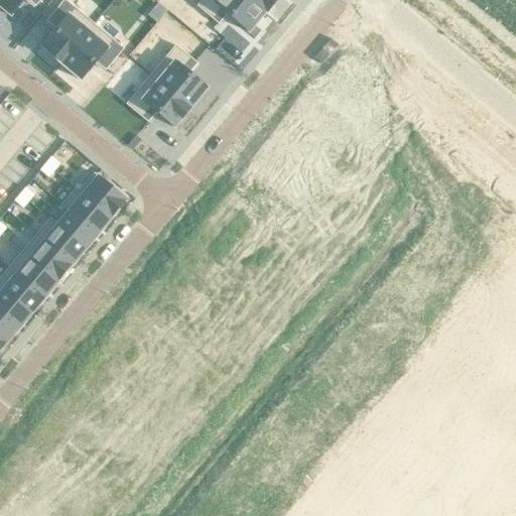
[(0,0),(0,7),(10,16),(23,0),(27,0),(35,6),(40,0),(0,0)]
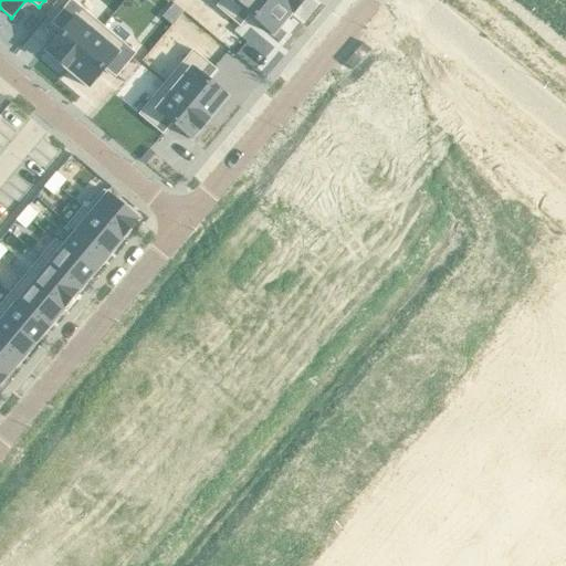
[(62,32),(45,52),(66,70),(103,27),(71,0),(69,0),(51,23),(62,32)]
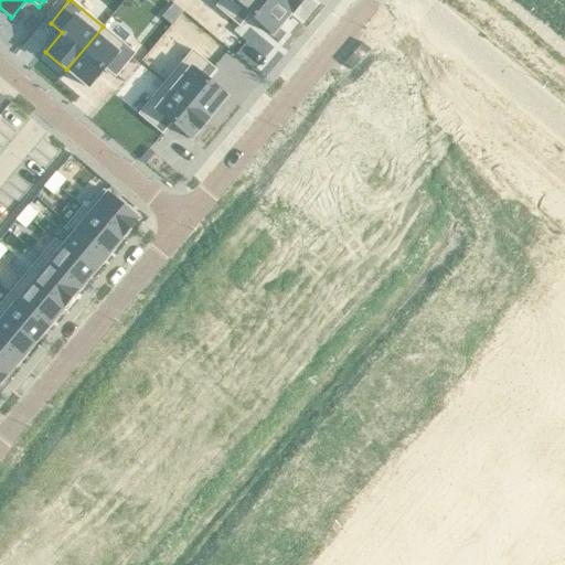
[(272,0),(220,0),(215,7),(238,27),(248,16),(272,35),(289,14),(272,0)]
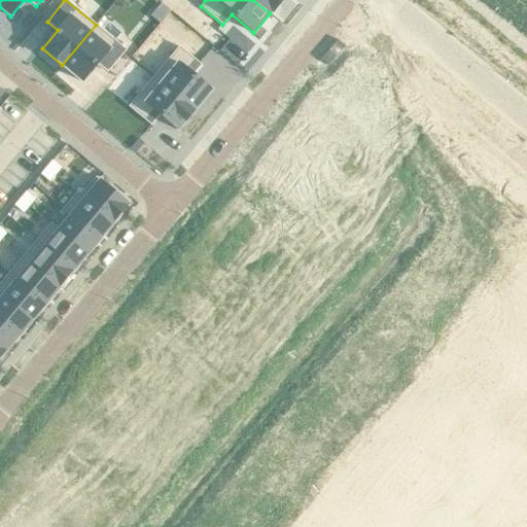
[(253,0),(270,13),(280,0),(253,0)]
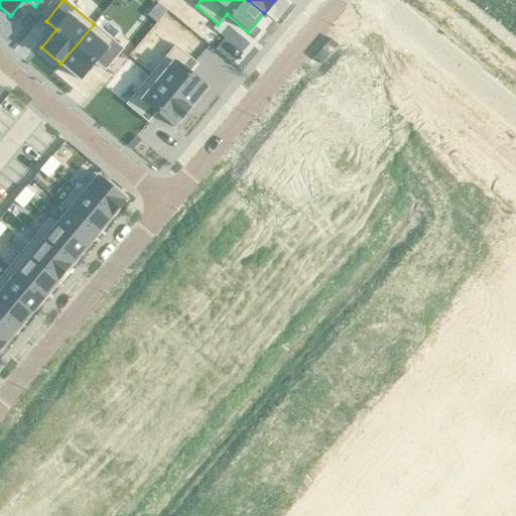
[(94,24),(60,63),(80,80),(95,62),(105,71),(123,48),(94,24)]
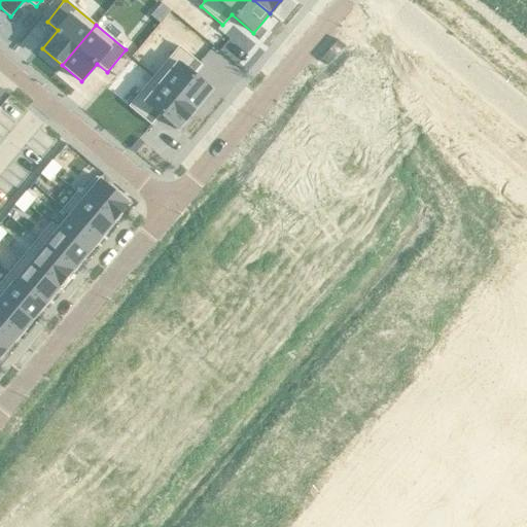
[(179,46),(153,76),(194,110),(210,91),(192,75),(201,65),(179,46)]
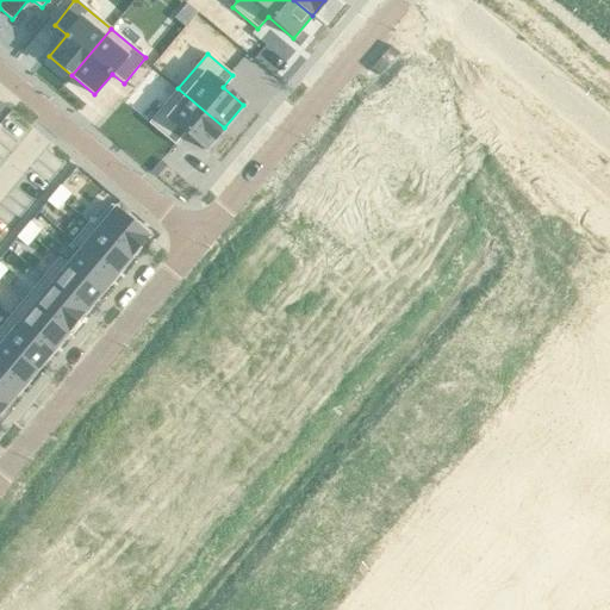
[(178,88),(149,123),(174,144),(184,132),(205,150),(224,128),(178,88)]
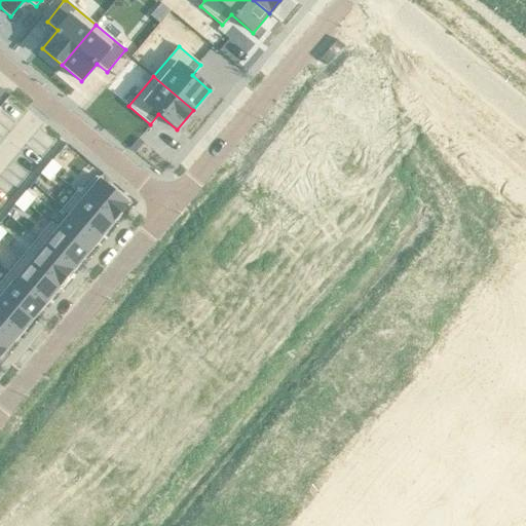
[(51,160),(46,167),(54,175),(61,167),(51,160)]
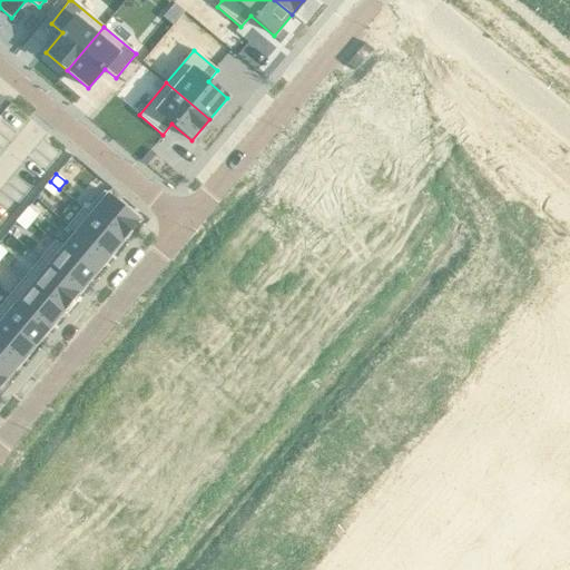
[(50,182),(43,188),(53,196),(59,189),(50,182)]
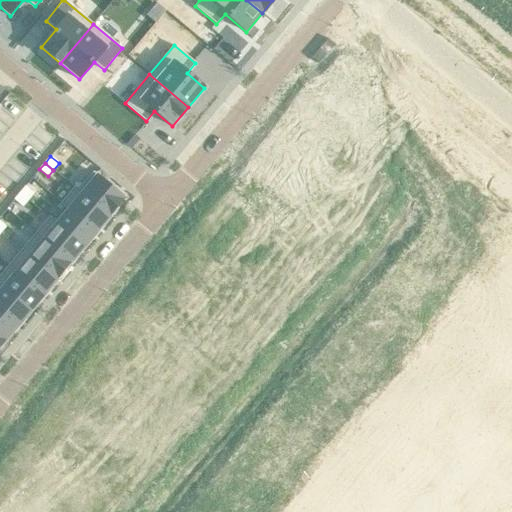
[(93,172),(78,189),(110,216),(125,199),(93,172)]
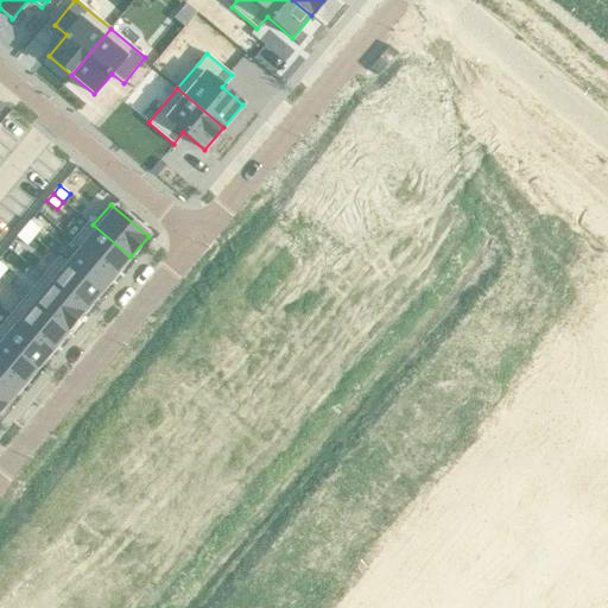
[(89,221),(71,242),(80,249),(114,277),(131,257),(93,225),(89,221)]
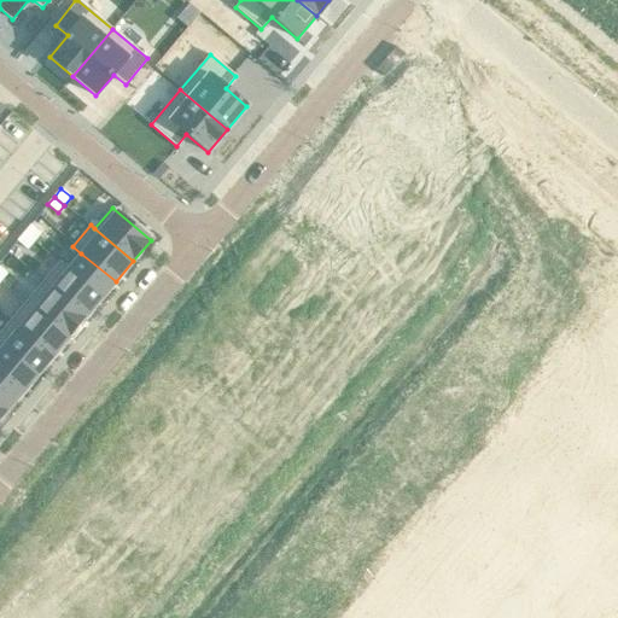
[(30,226),(23,233),(34,242),(40,234),(30,226)]
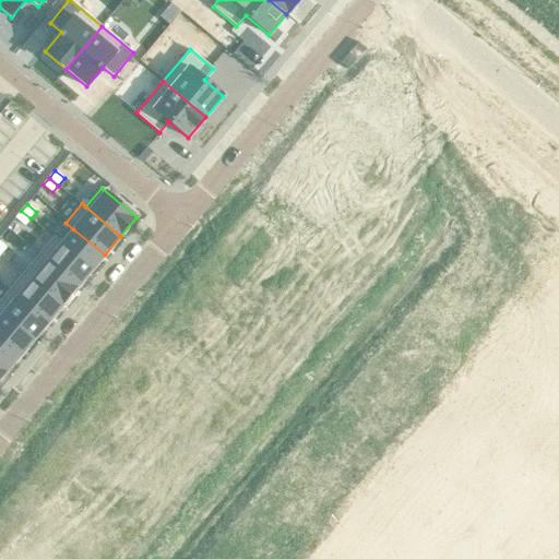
[(21,211),(15,218),(24,226),(31,218),(21,211)]
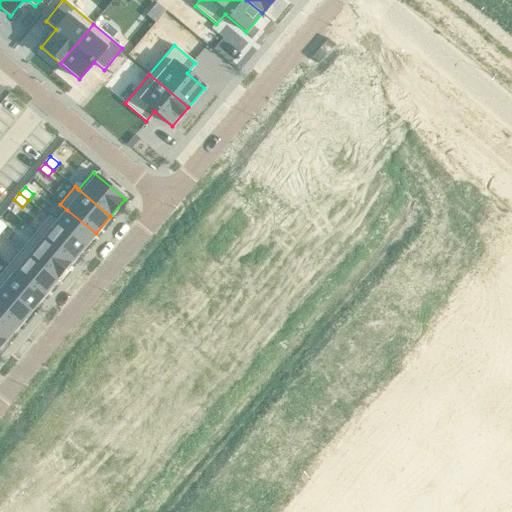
[(67,210),(56,223),(85,247),(96,233),(67,210)]
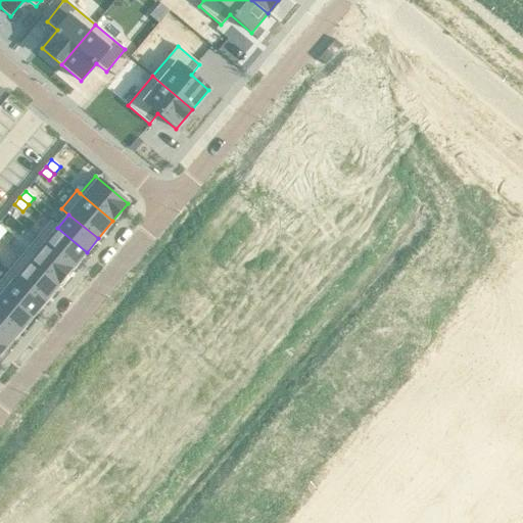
[(50,222),(37,238),(73,269),(87,252),(57,228),(50,222)]
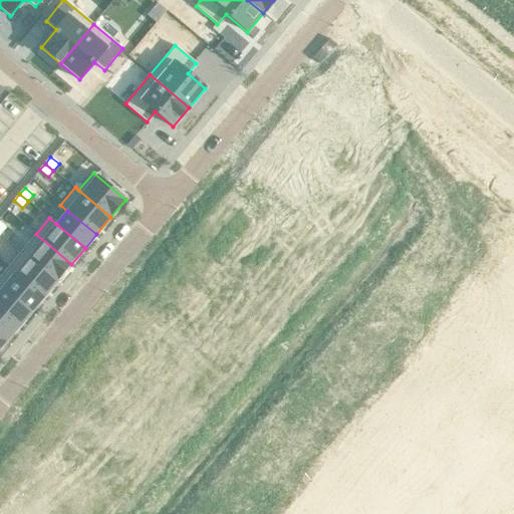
[(36,234),(22,250),(58,279),(71,264),(36,234)]
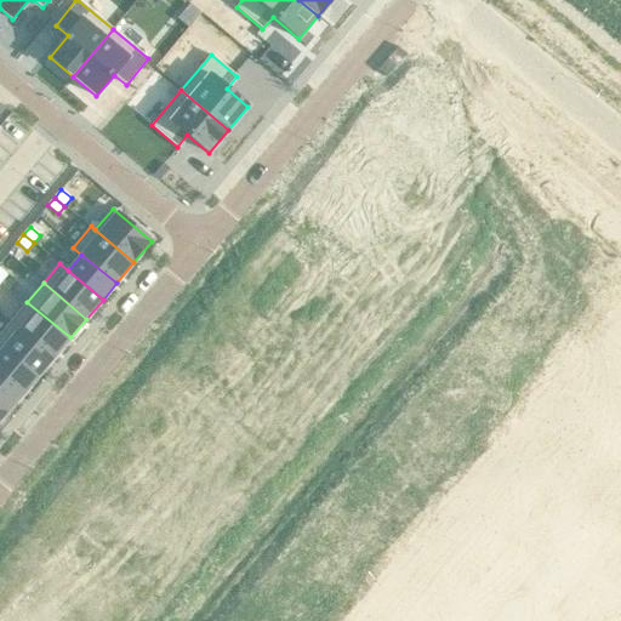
[(27,302),(11,322),(53,357),(70,337),(27,302)]
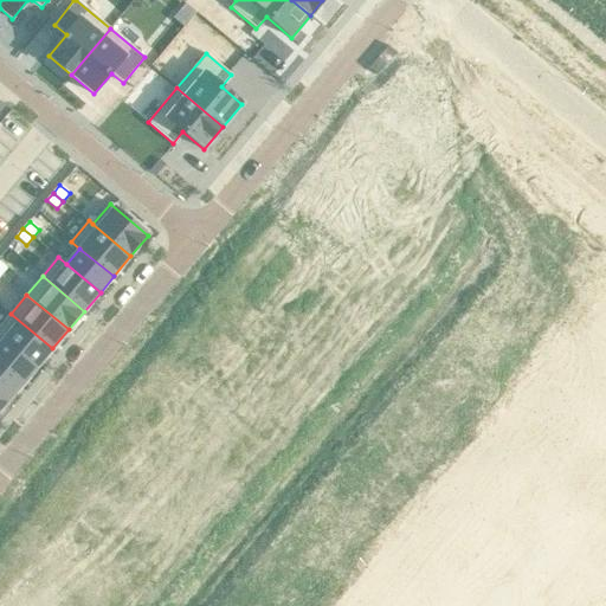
[(11,314),(0,326),(0,336),(37,367),(52,348),(11,314)]
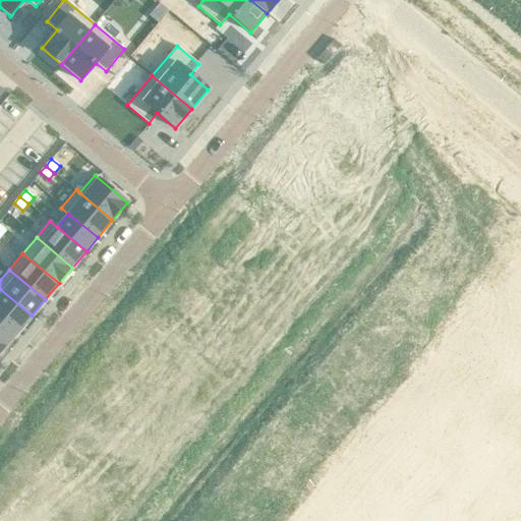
[(0,289),(0,316),(18,332),(32,315),(0,289)]
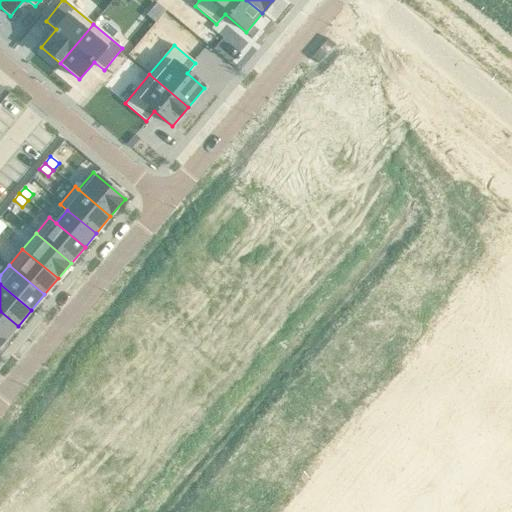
[(0,311),(0,338),(4,342),(18,326),(0,311)]
